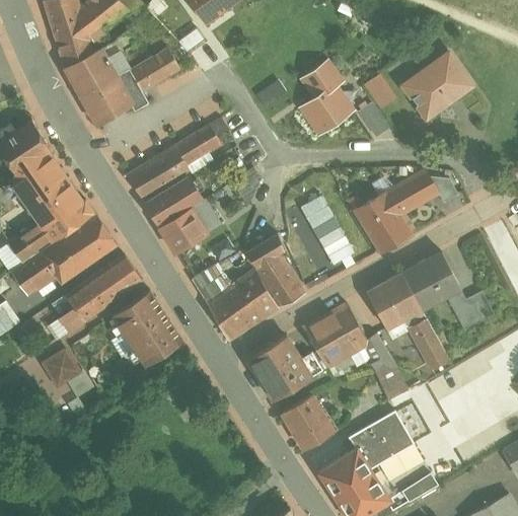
[(76,0),(52,0),(43,3),(64,69),(112,45),(104,32),(86,4),(80,10),(76,0)]
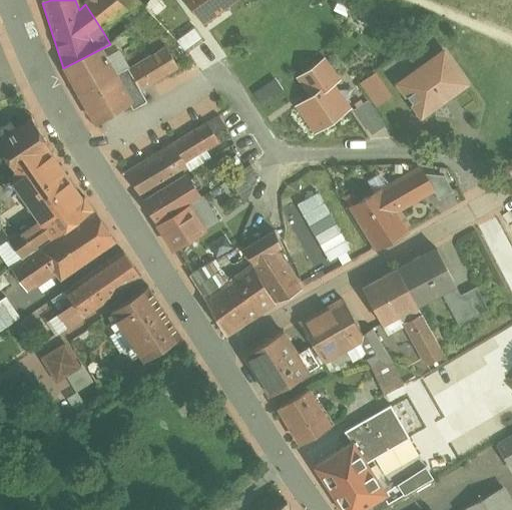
[(127,12),(116,0),(90,0),(85,4),(103,32),(127,12)]
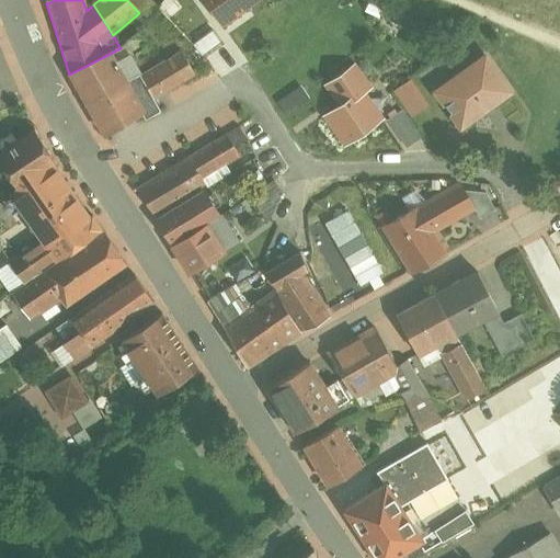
[(267,0),(187,0),(215,41),(271,3),(267,0)]
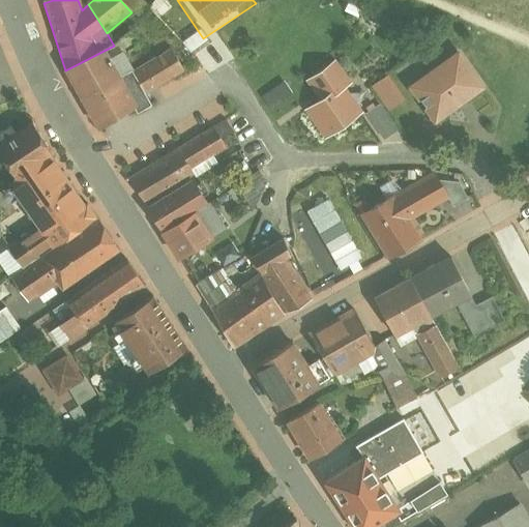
[(114,46),(65,70),(100,132),(135,110),(118,81),(133,72),(123,57),(142,46),(128,29),(114,41),(116,45),(114,46)]
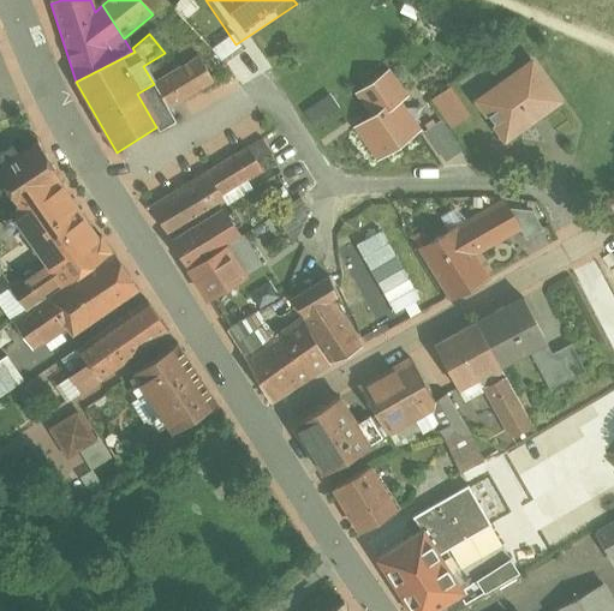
[(156,88),(168,109),(213,83),(201,61),(156,88)]
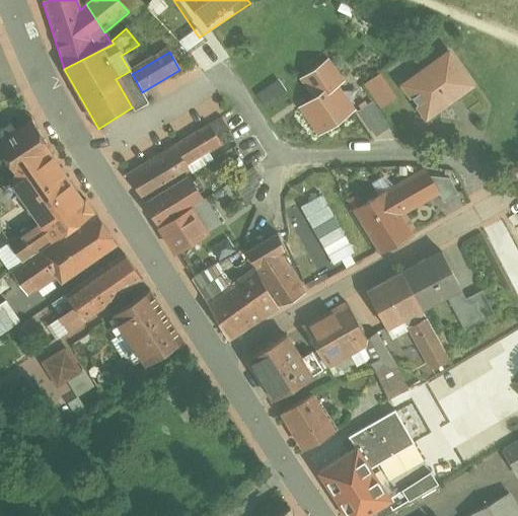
[(425,121),(470,87),(447,55),(401,88),(425,121)]
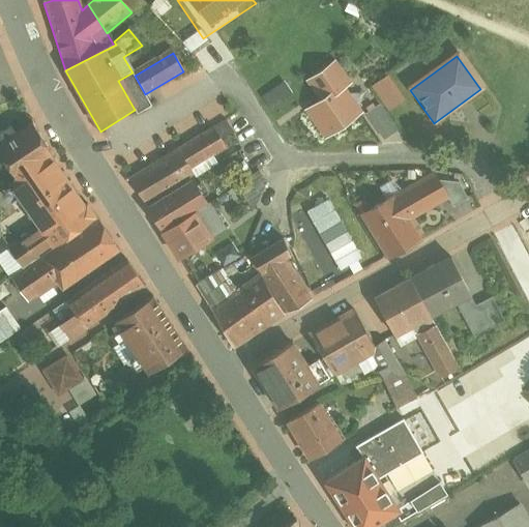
[(332,64),(307,83),(321,101),(306,112),(325,140),(359,116),(342,91),(348,86),(332,64)]
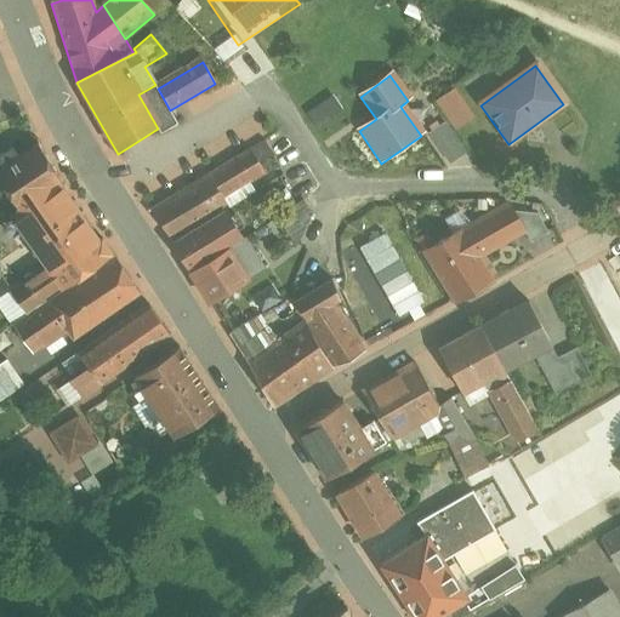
[(158,89),(155,85),(138,95),(158,129),(161,135),(177,125),(170,110),(158,89)]
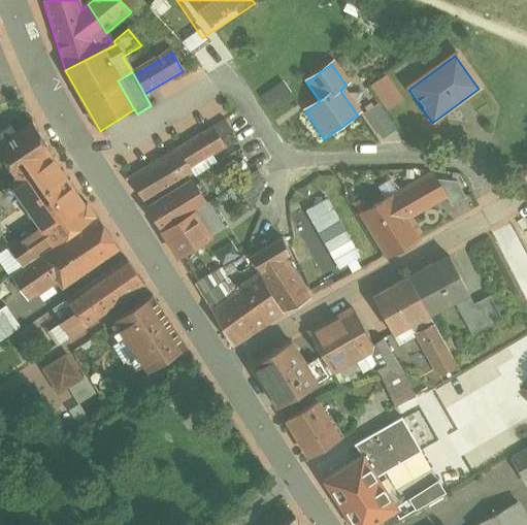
[(387,113),(406,102),(390,76),(371,88),(387,113)]
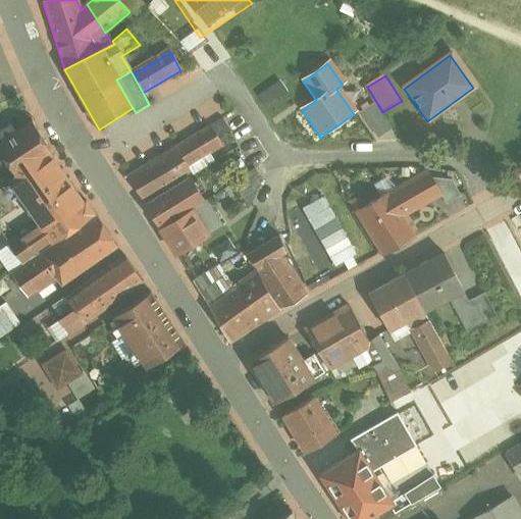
[(362,114),(379,141),(393,131),(376,105),(362,114)]
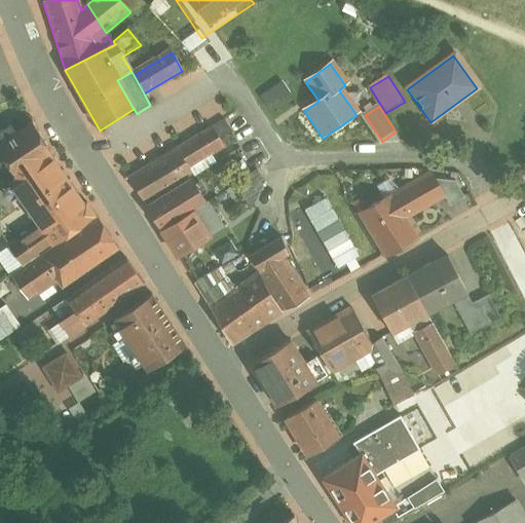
[(50,157),(53,156),(33,124),(16,135),(11,127),(0,134),(0,137),(4,143),(0,145),(0,155),(5,163),(0,166),(0,184),(13,176),(16,180),(8,185),(38,227),(51,247),(96,217),(86,204),(84,206),(50,157)]
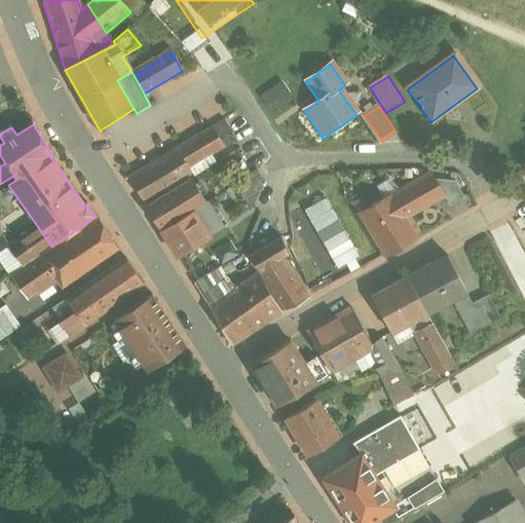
[(213,128),(129,179),(129,180),(129,181),(146,208),(179,187),(177,184),(192,175),(189,170),(224,148),(213,128)]
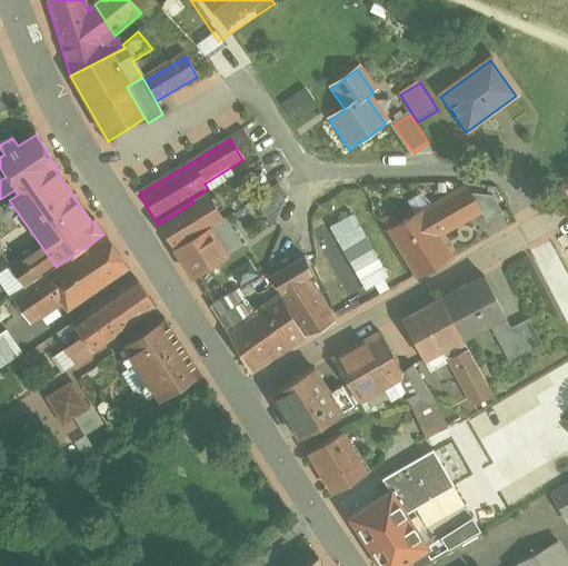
[(278,187),(253,202),(255,204),(252,206),(258,214),(260,212),(271,229),(272,228),(287,199),(278,187)]
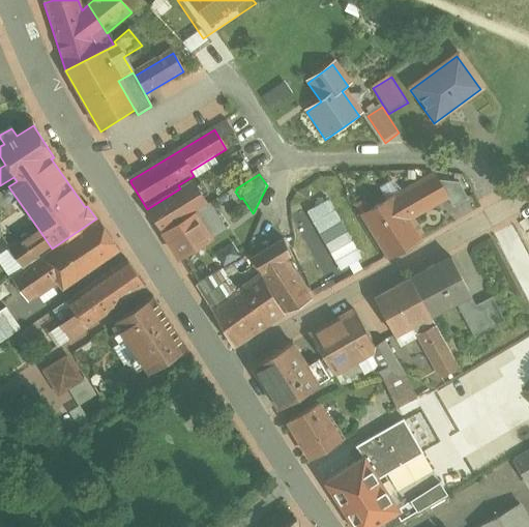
[(435,177),(392,202),(408,224),(448,201),(450,200),(439,183),(435,177)]
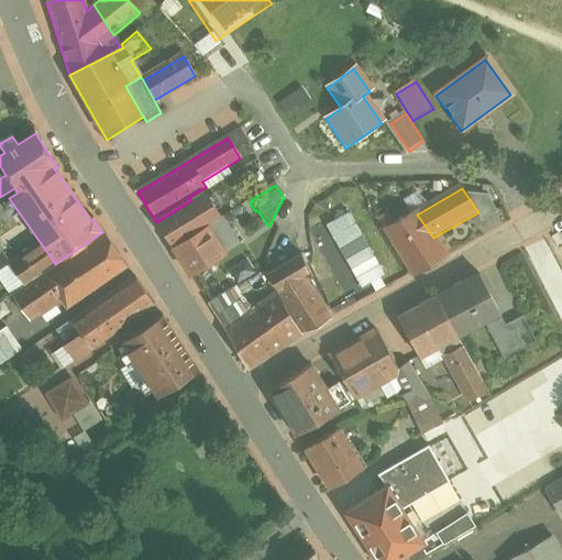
[(191,200),(156,222),(173,249),(207,228),(218,221),(202,194),(191,200)]
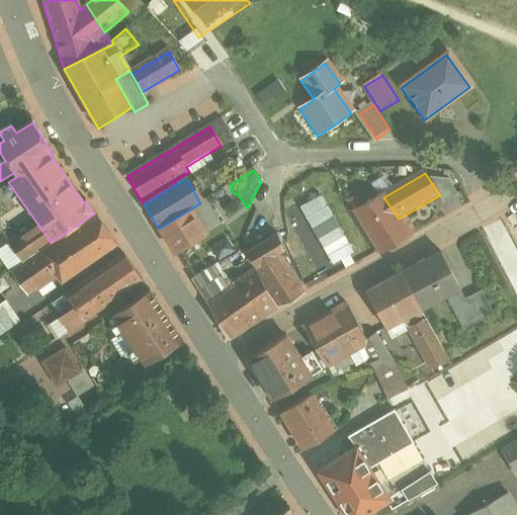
[(448,181),(429,179),(440,195),(438,196),(442,205),(457,197),(448,181)]
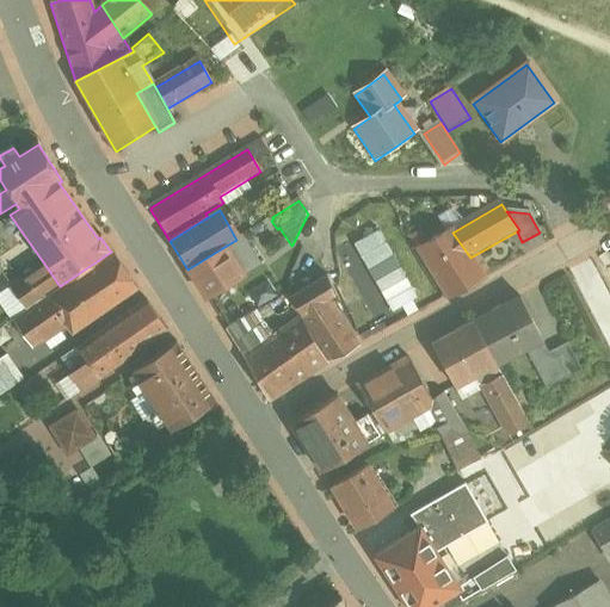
[(382,231),(355,247),(394,315),(420,301),(382,231)]
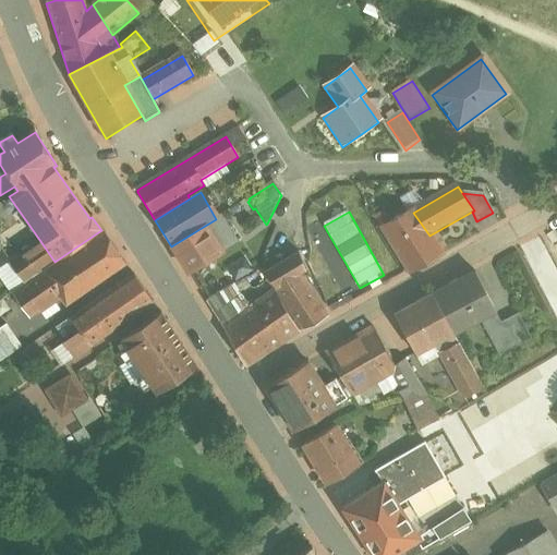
[(413,213),(391,225),(390,226),(380,230),(410,276),(444,257),(431,238),(430,236),(413,213)]
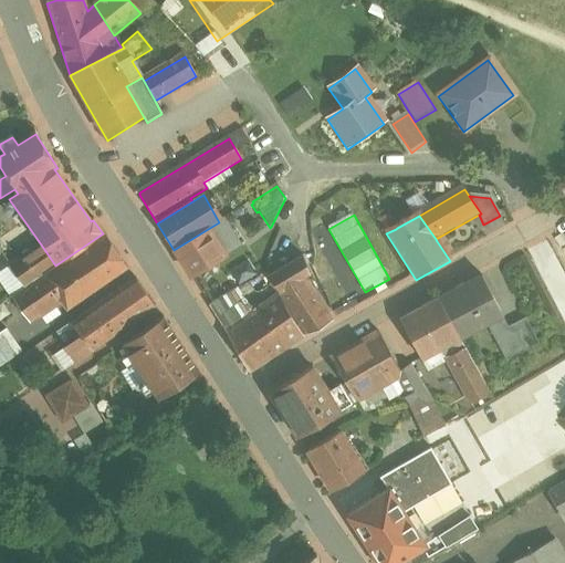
[(390,217),(380,222),(386,233),(396,229),(390,217)]
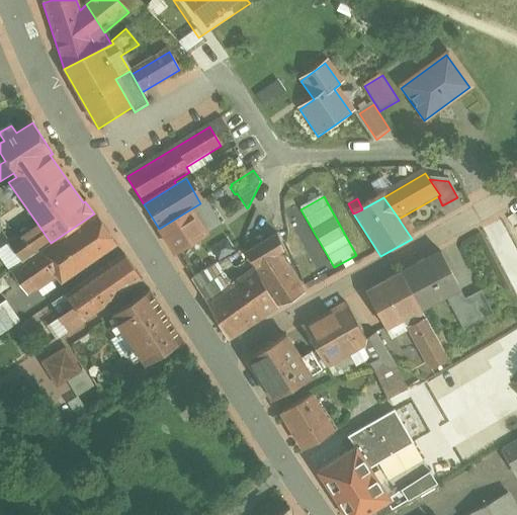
[(220,229),(203,201),(200,203),(190,209),(206,236),(220,229)]
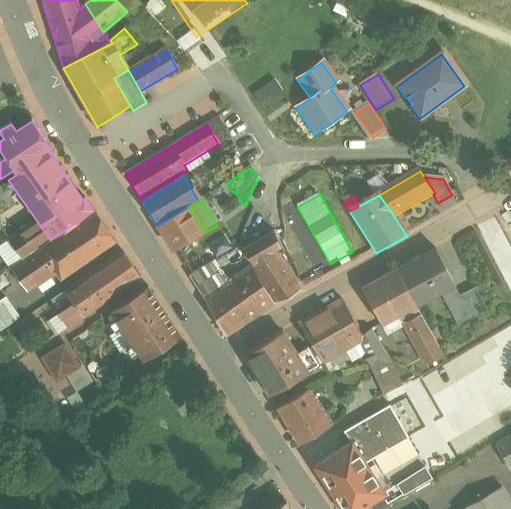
[(188,207),(157,226),(174,252),(204,233),(188,207)]
